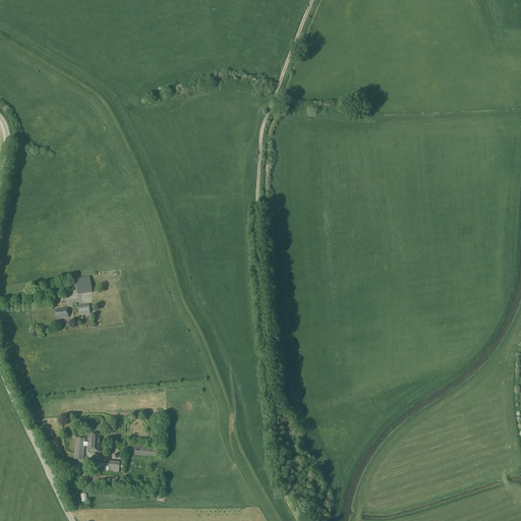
[(75,280),(77,296),(92,294),(90,278),(75,280)]
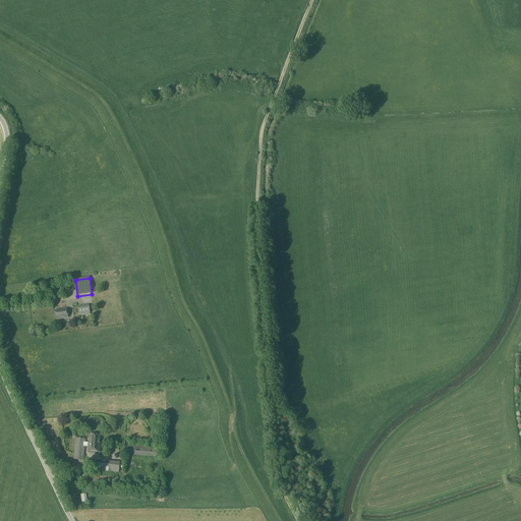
[(77,307),(78,315),(90,314),(89,306),(77,307)]
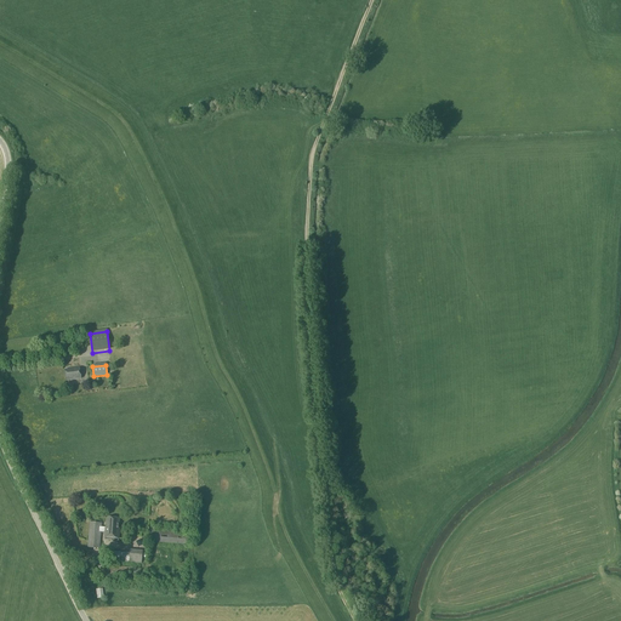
[(66,371),(67,382),(81,380),(79,369),(66,371)]
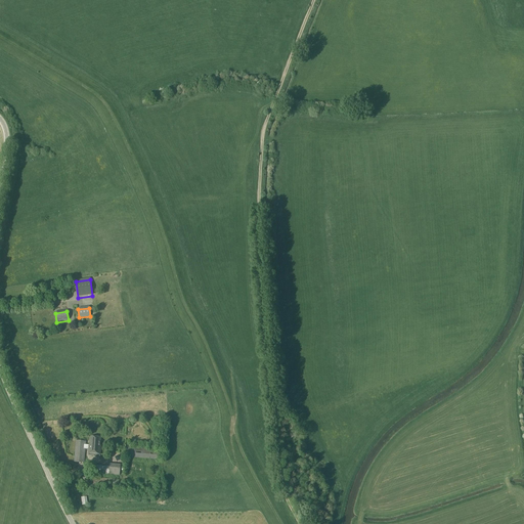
[(87,445),(87,449),(86,454),(99,455),(100,447),(99,447),(99,438),(89,437),(89,445),(87,445)]
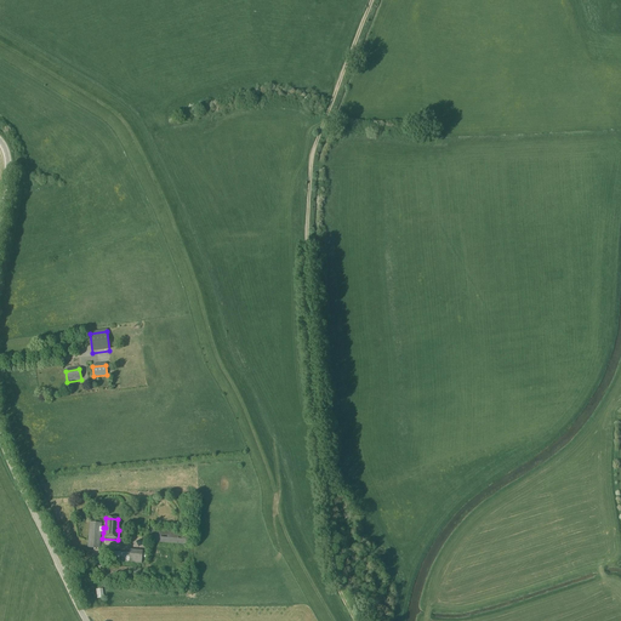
[(103,533),(103,528),(100,528),(100,524),(89,523),(86,548),(98,550),(100,533),(103,533)]
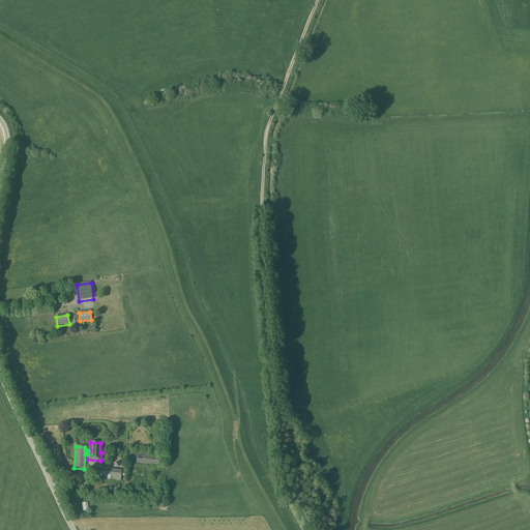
[(126,462),(160,465),(160,455),(126,452),(126,462)]
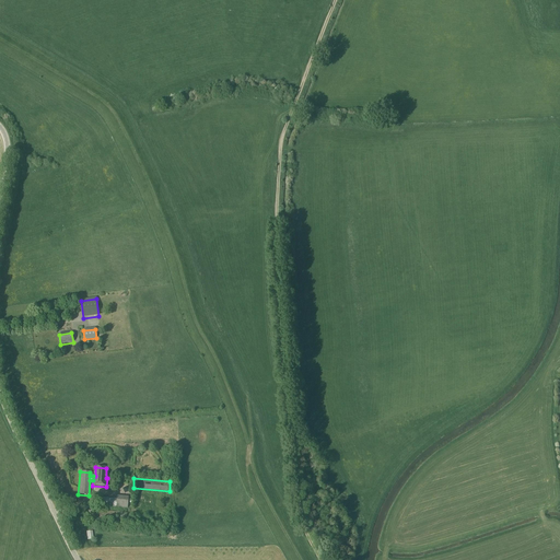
[(98,506),(128,509),(128,497),(117,496),(117,499),(100,497),(98,506)]
